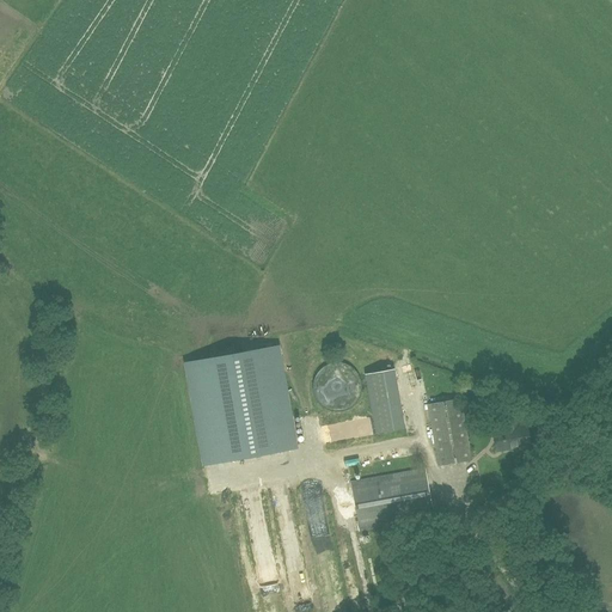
[(277,347),(230,355),(185,363),(204,465),(297,448),(277,347)]
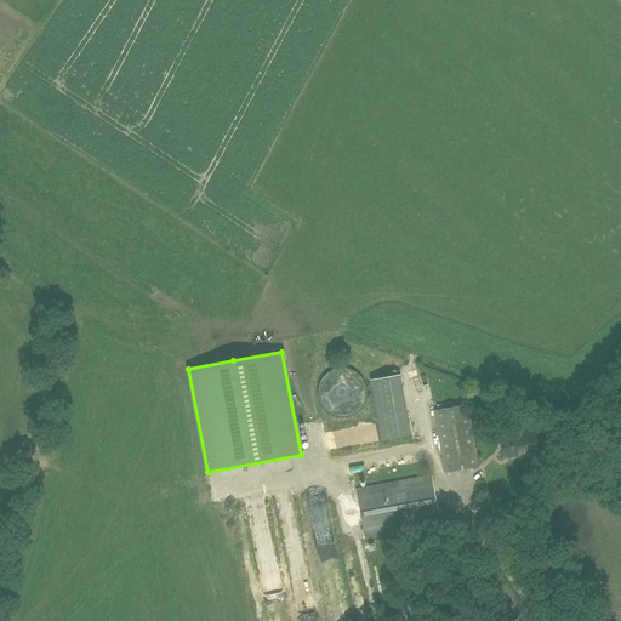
[(366,399),(368,396),(368,391),(366,387),(365,382),(363,379),(360,375),(357,372),(353,370),(348,369),(345,368),(340,368),(336,369),(331,370),(328,372),(324,375),(322,379),(319,382),(318,387),(317,391),(317,396),(318,399),(319,404),(322,408),(324,411),(328,414),(331,416),(336,417),(340,419),(345,419),(348,417),(353,416),(357,414),(360,411),(363,408),(365,404),(366,399)]
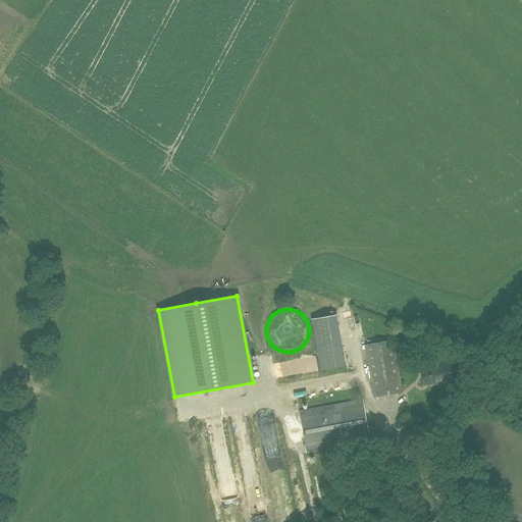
[(346,366),(336,315),(312,319),(321,370),(346,366)]
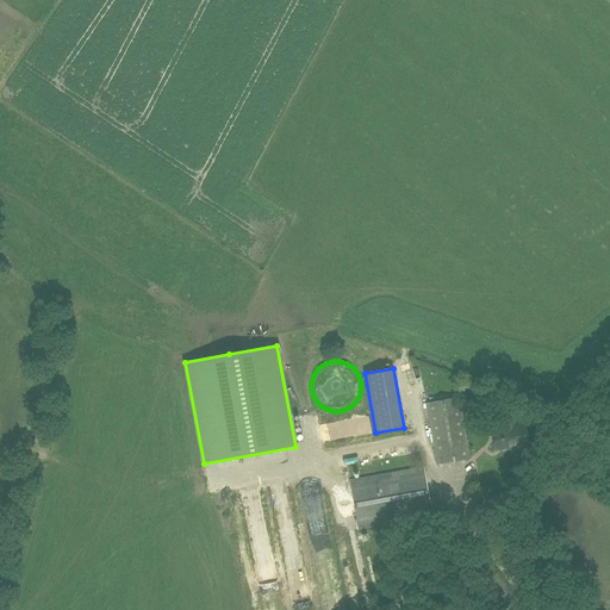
[(427,404),(437,465),(471,459),(459,398),(427,404)]
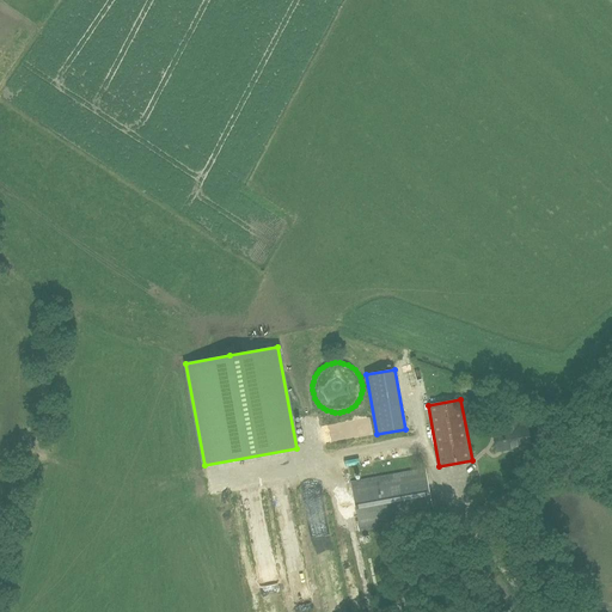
[(514,414),(508,415),(500,416),(502,429),(493,432),(496,451),(516,447),(516,450),(531,447),(527,426),(516,427),(514,414)]
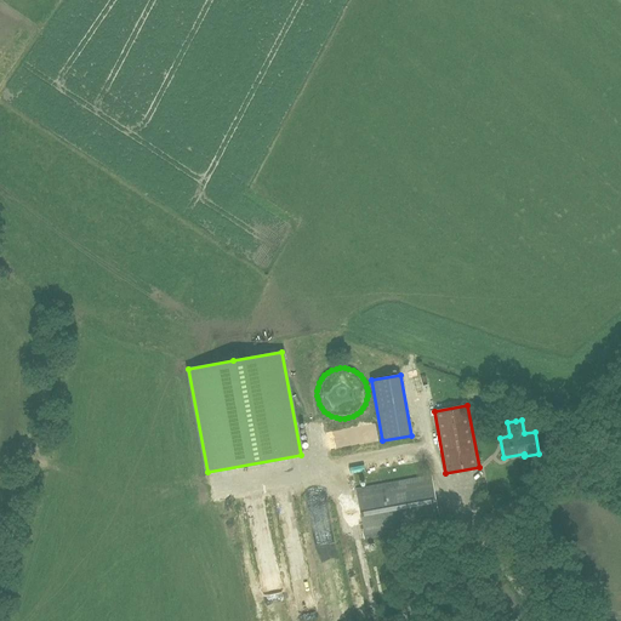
[(363,476),(374,473),(371,462),(359,465),(363,476)]
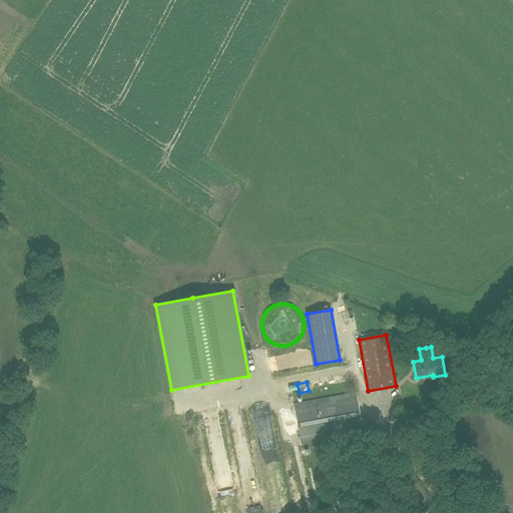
[(295,404),(302,446),(364,435),(356,393),(295,404)]
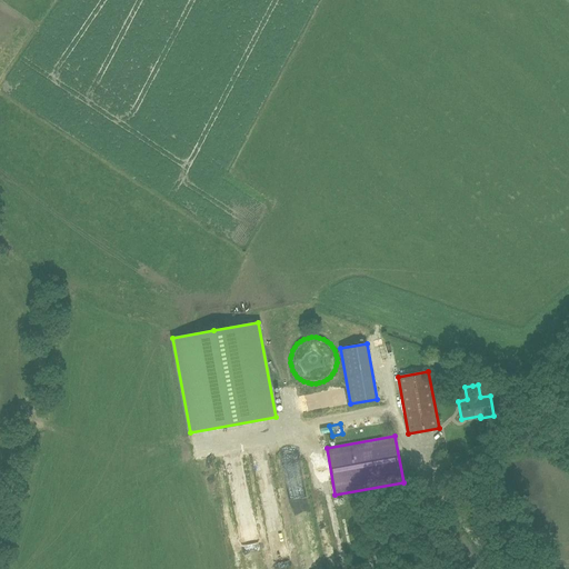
[(279,507),(273,473),(261,476),(267,509),(279,507)]
